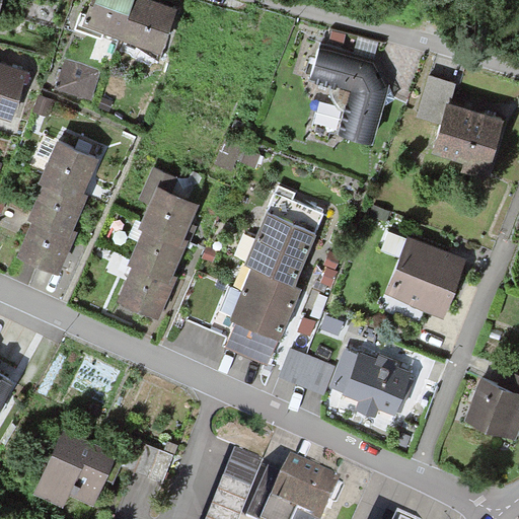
[(145,0),(93,0),(87,18),(161,45),(173,9),(149,1),(145,0)]
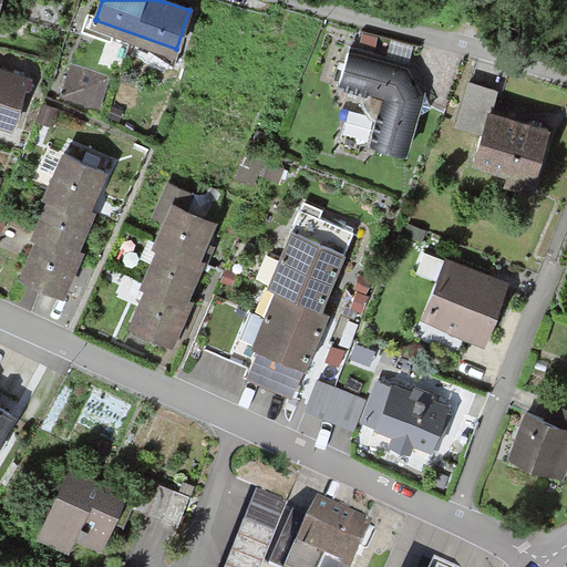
[(371,148),(408,158),(424,100),(421,94),(408,68),(394,63),(352,52),(341,89),(362,94),(361,103),(364,111),(370,117),(378,122),(371,148)]
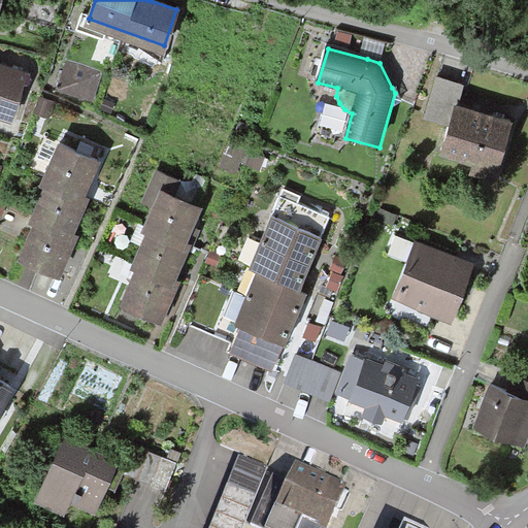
[(58,90),(96,102),(106,68),(68,57),(58,90)]
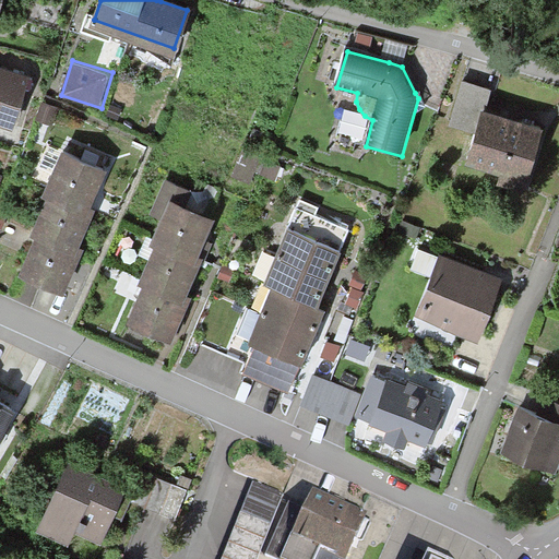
[(0,120),(15,125),(31,70),(0,61),(0,120)]
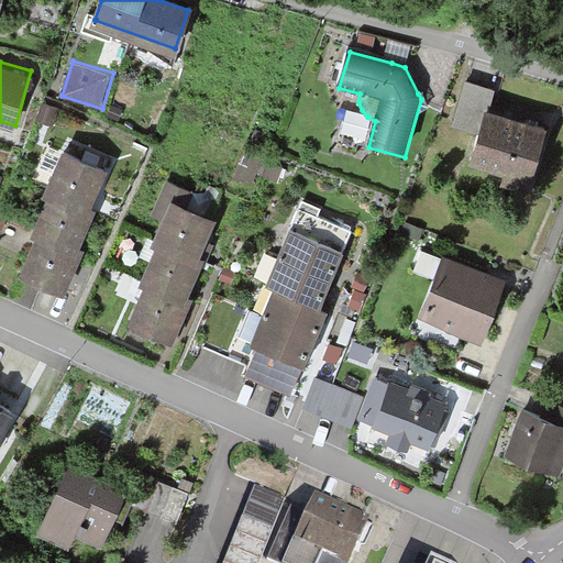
[(528,179),(544,129),(508,118),(484,110),(468,161),(528,179)]
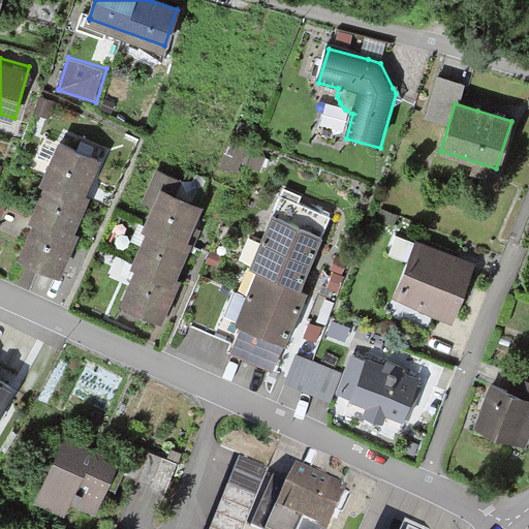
[(43,183),(83,199),(89,184),(99,160),(57,144),(40,182),(43,183)]
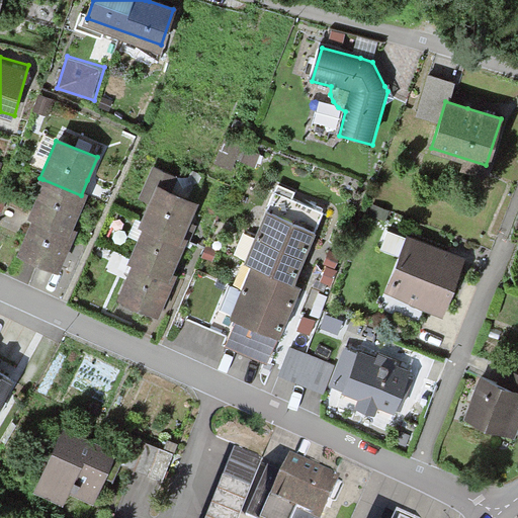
[(32,218),(70,233),(76,217),(84,196),(81,195),(42,179),(27,216),(32,218)]
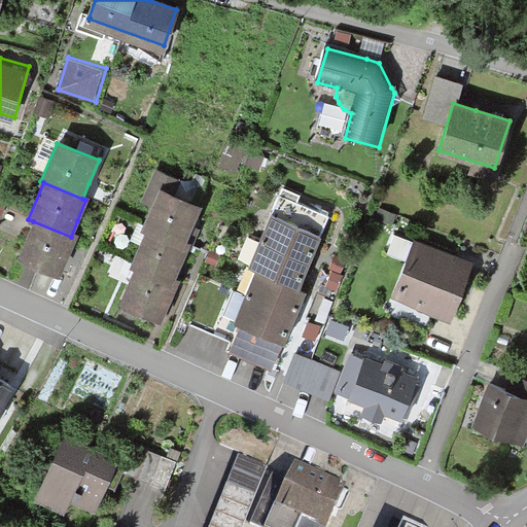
[(144,226),(184,242),(190,227),(200,204),(157,186),(142,225),(144,226)]
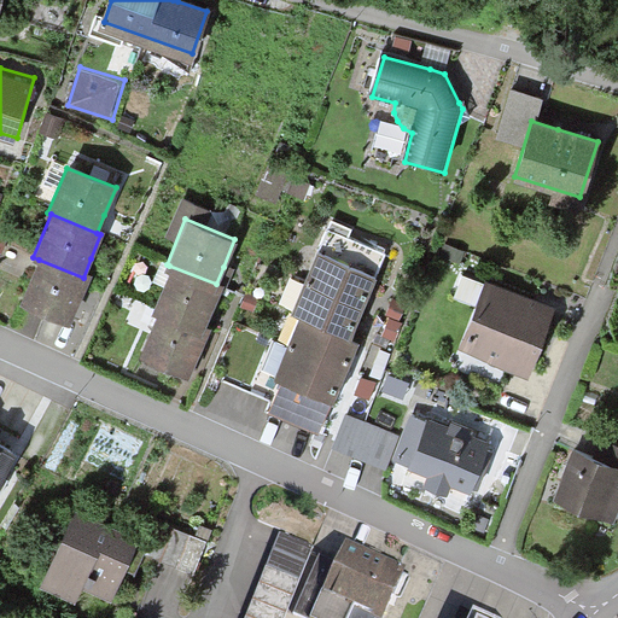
[(302,320),(351,340),(356,327),(368,299),(388,255),(351,239),(355,232),(332,221),(291,315),(302,320)]
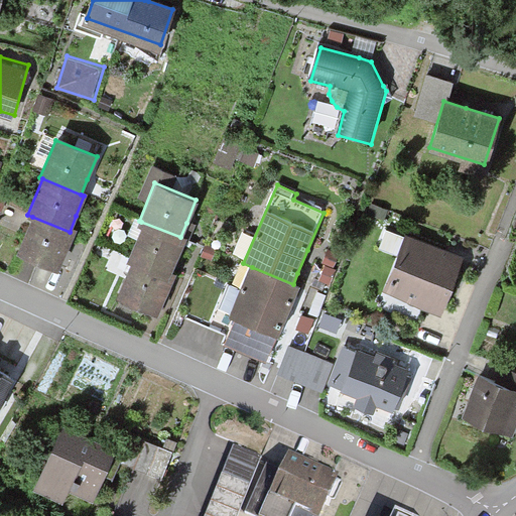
[(16,256),(57,272),(66,253),(74,233),(70,232),(32,217),(16,256)]
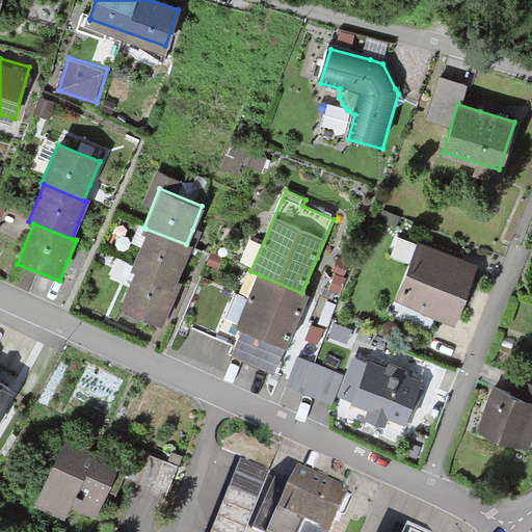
[(136,267),(174,283),(180,268),(189,246),(186,244),(145,229),(131,265),(136,267)]
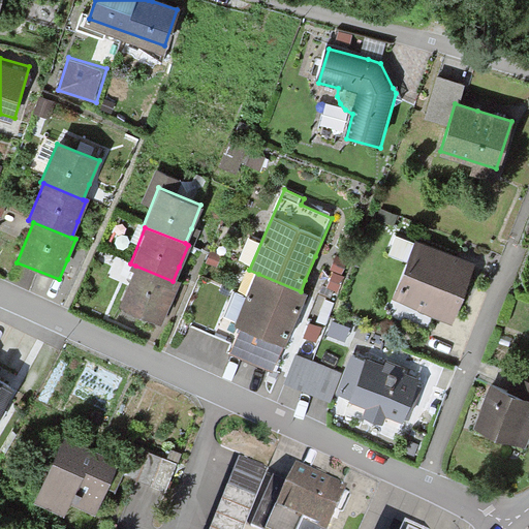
[(397,296),(452,318),(474,261),(457,254),(419,240),(397,296)]
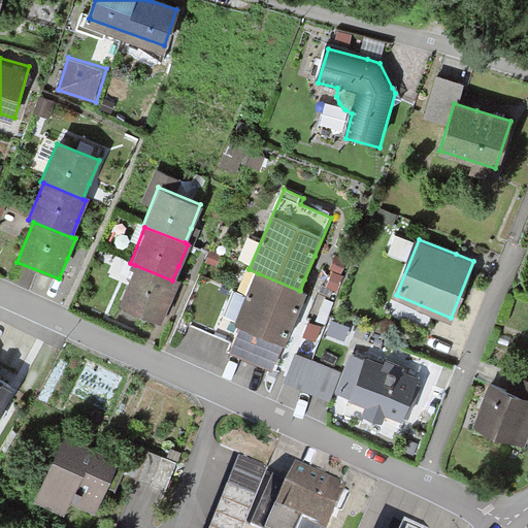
[(119,305),(161,323),(168,305),(177,283),(172,281),(135,265),(119,305)]
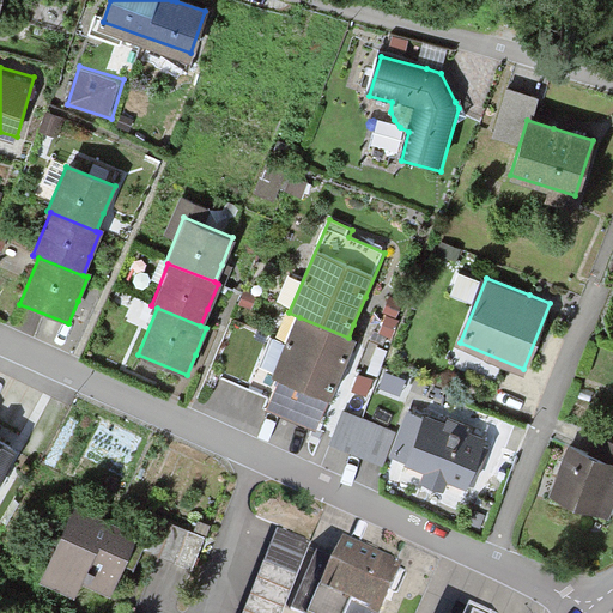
[(329,402),(331,404),(338,387),(350,359),(357,341),(349,338),(299,317),(273,378),(280,382),(329,402)]
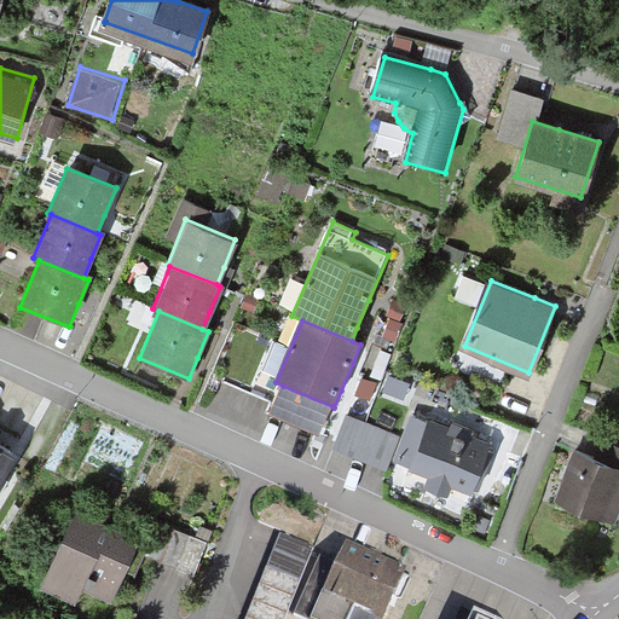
[(410,385),(391,377),(385,393),(404,400),(410,385)]
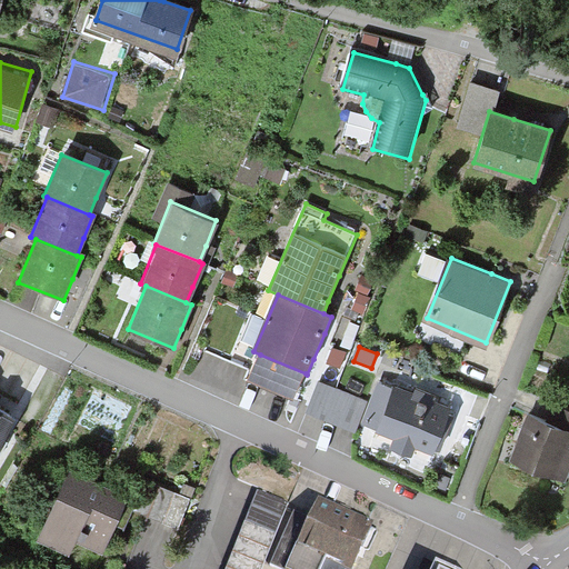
[(306,373),(260,355),(249,380),(293,400),(306,373)]
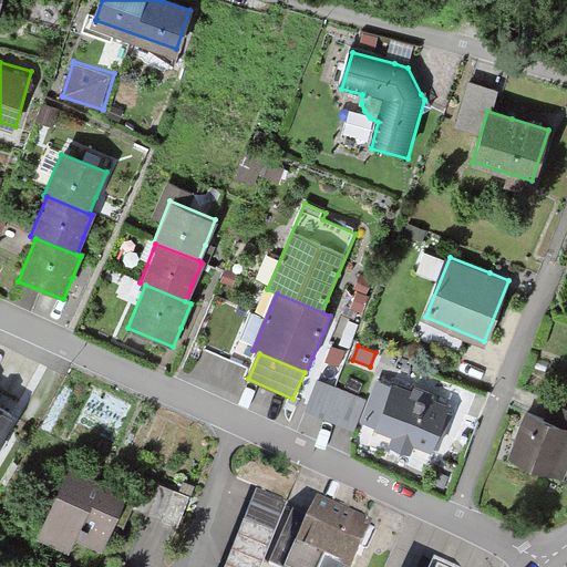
[(369,401),(360,421),(377,429),(374,433),(391,440),(387,450),(411,460),(415,451),(433,459),(454,409),(434,401),(436,395),(428,391),(412,384),(410,391),(380,377),(369,401)]
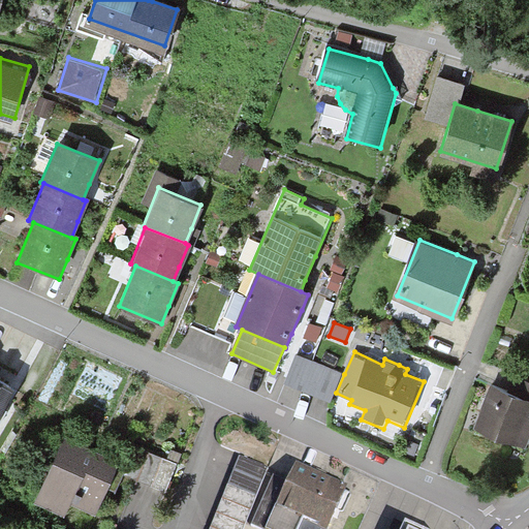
[(336,393),(344,374),(299,354),(287,383),(332,402),(336,393)]
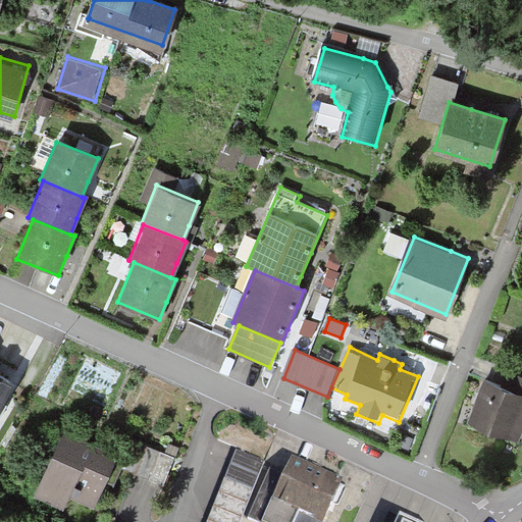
[(15,385),(0,376),(0,411),(3,406),(15,385)]
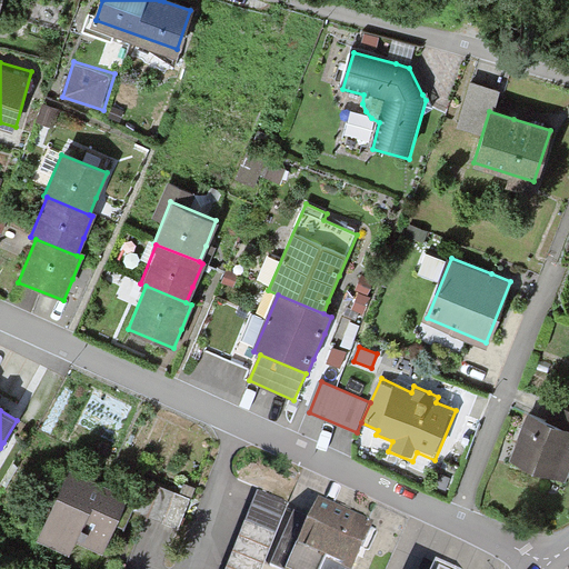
[(568,411),(566,410),(558,427),(568,431),(568,411)]
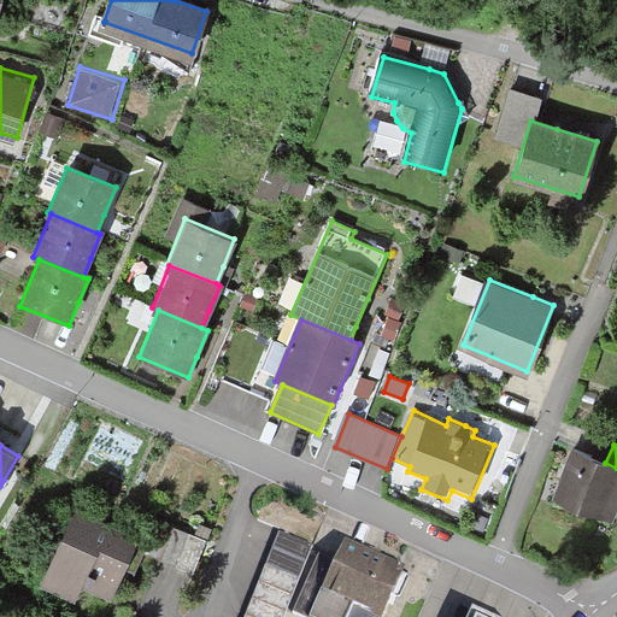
[(553,499),(613,524),(616,516),(616,483),(616,485),(616,483),(616,468),(605,463),(574,450),(553,499)]
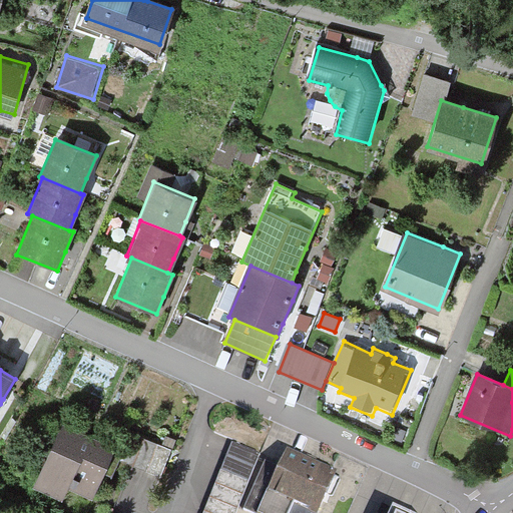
[(71,490),(93,500),(107,470),(117,447),(63,423),(34,489),(66,503),(71,490)]
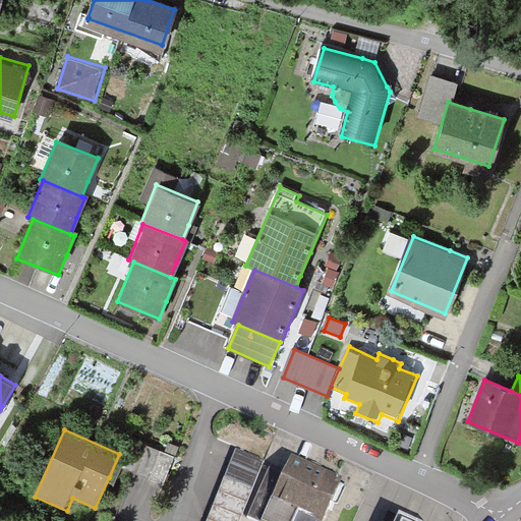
[(172,459),(136,445),(125,470),(162,484),(172,459)]
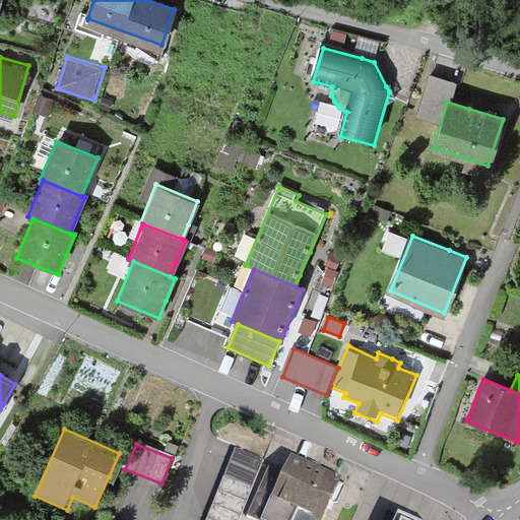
[(238,519),(262,457),(236,447),(207,519),(238,519)]
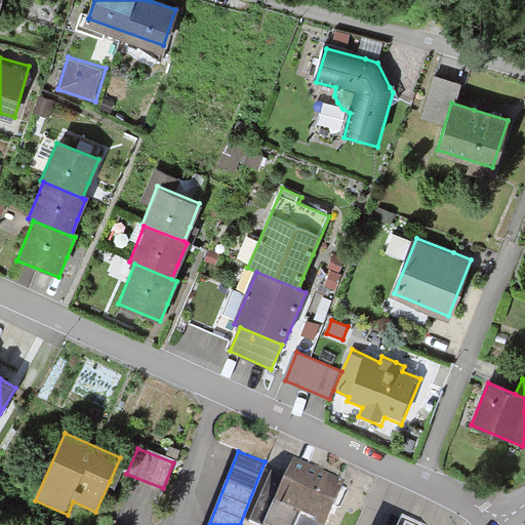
[(326,524),(345,477),(295,457),(289,475),(273,469),(253,519),(268,524),(326,524)]
